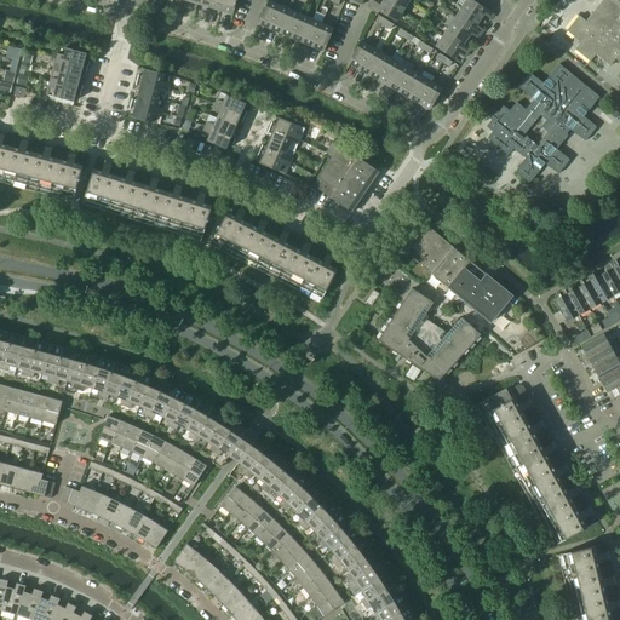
[(212,0),(211,6),(222,10),(224,0),(212,0)]
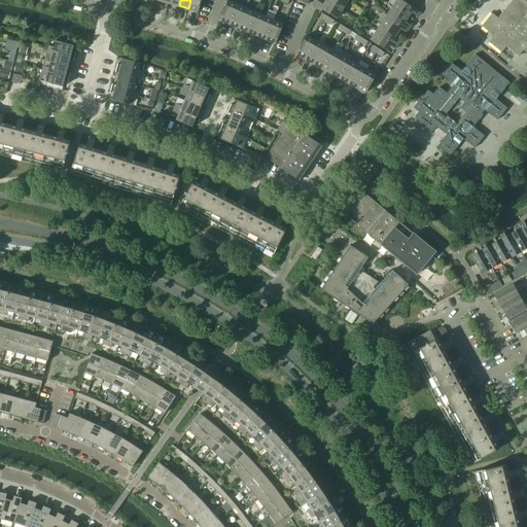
[(190,0),(188,8),(199,11),(202,0),(190,0)]
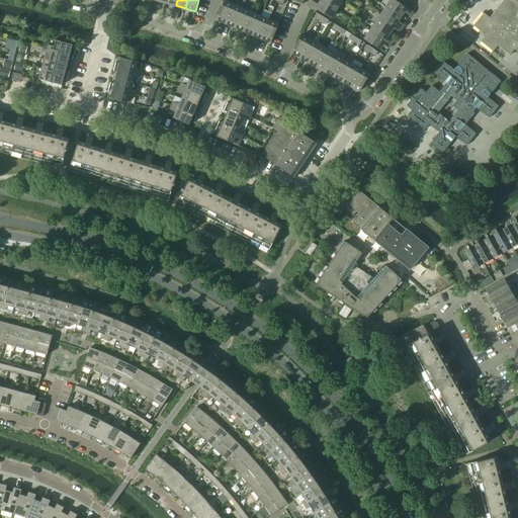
[(336,9),(322,0),(321,0),(319,5),(312,1),(310,4),(331,17),(336,9)]
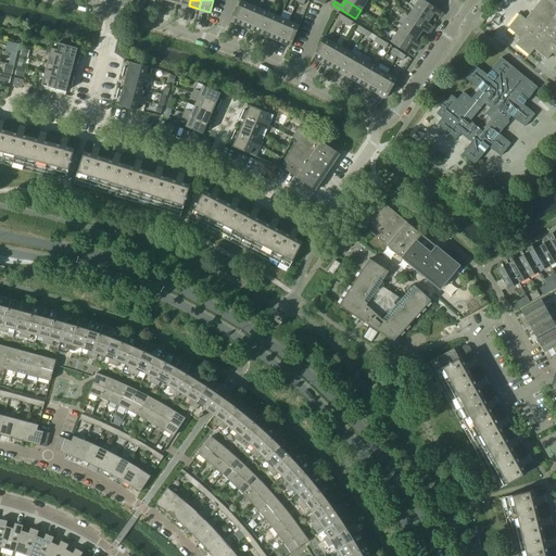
[(345,0),(361,10),(366,1),(365,0),(345,0)]
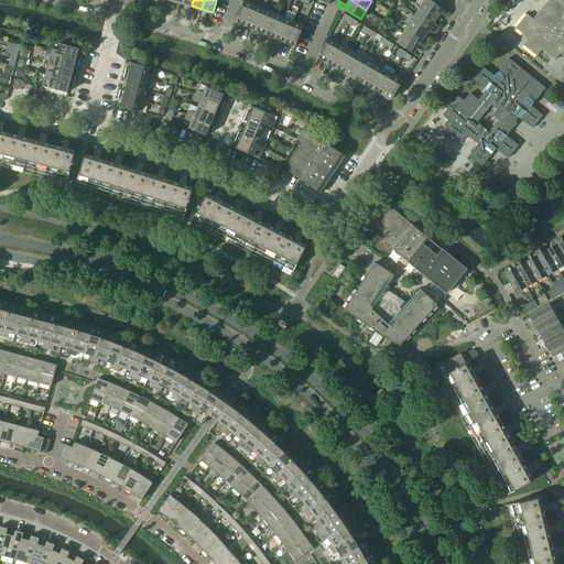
[(418,0),(415,3),(421,7),(436,18),(441,12),(447,17),(449,13),(430,0),(418,0)]
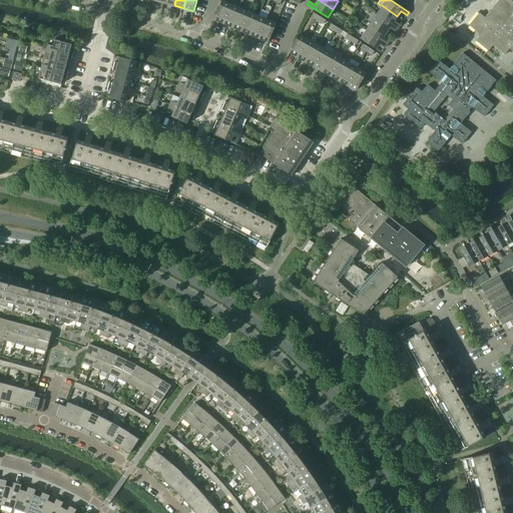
[(512,0),(499,0),(494,7),(496,9),(492,13),(490,11),(485,17),(479,12),(469,25),(481,35),(476,40),(489,51),(493,45),(505,55),(512,46),(512,47),(512,0)]
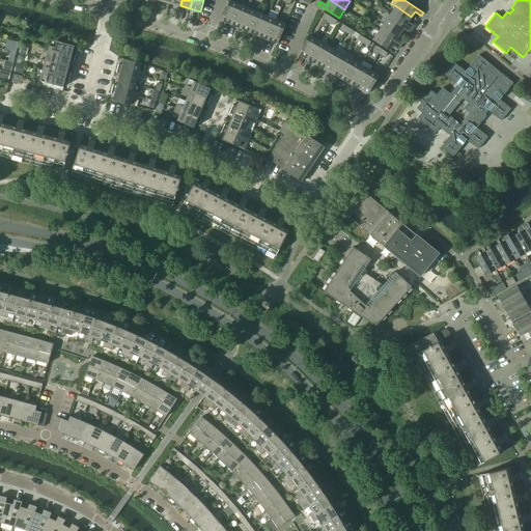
[(222,20),(231,24),(240,5),(230,1),(222,20)]
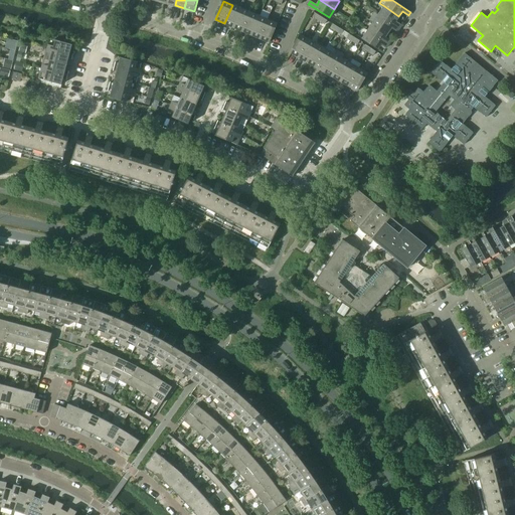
[(224,23),(233,27),(241,8),(232,5),(224,23)]
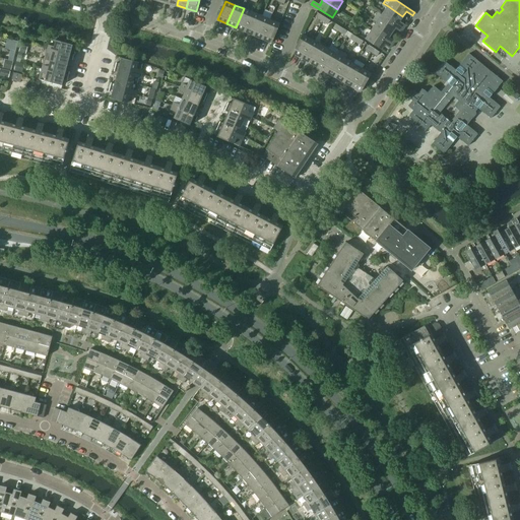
[(388,6),(383,14),(403,28),(406,25),(399,20),(402,16),(388,6)]
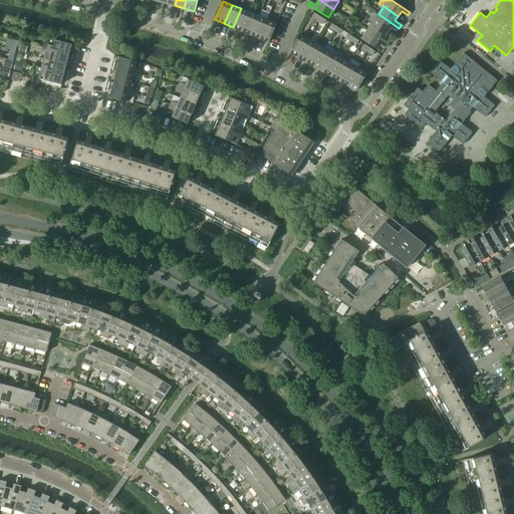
[(233,27),(242,30),(250,12),(241,8),(233,27)]
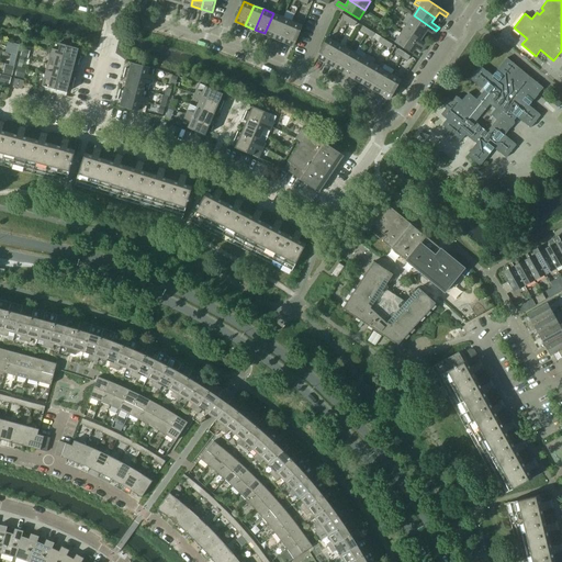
[(265,33),(274,37),(283,18),(273,13),(265,33)]
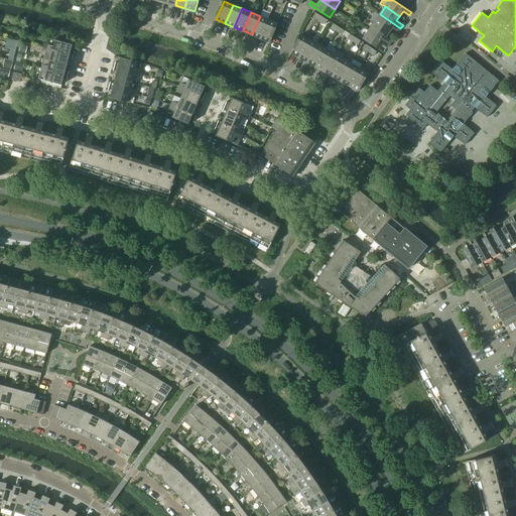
[(380,14),(375,22),(389,32),(392,27),(398,31),(400,28),(380,14)]
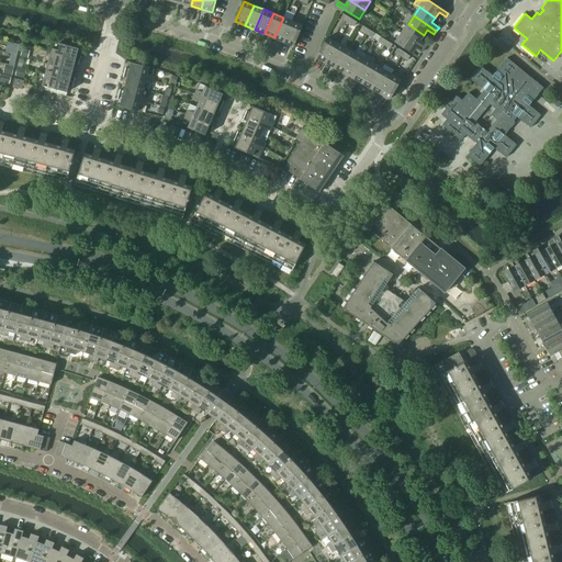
[(274,37),(284,42),(292,22),(283,18),(274,37)]
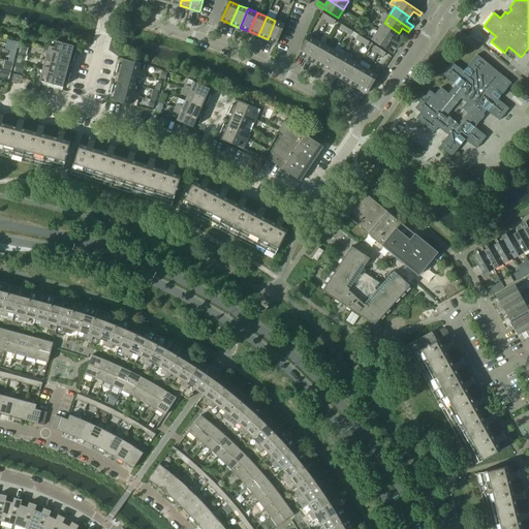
[(275,21),(268,39),(277,43),(285,25),(275,21)]
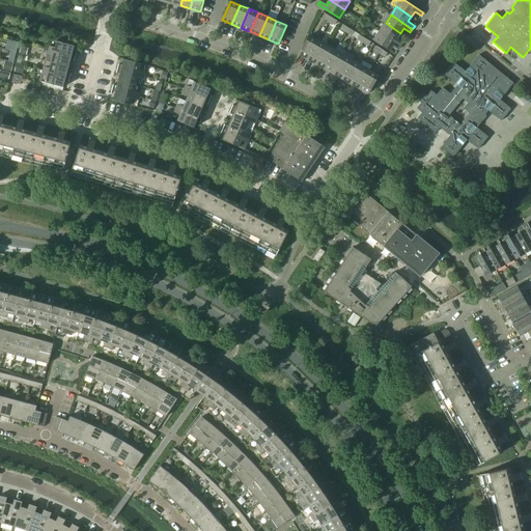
[(386,23),(380,31),(401,46),(403,42),(397,37),(400,33),(386,23)]
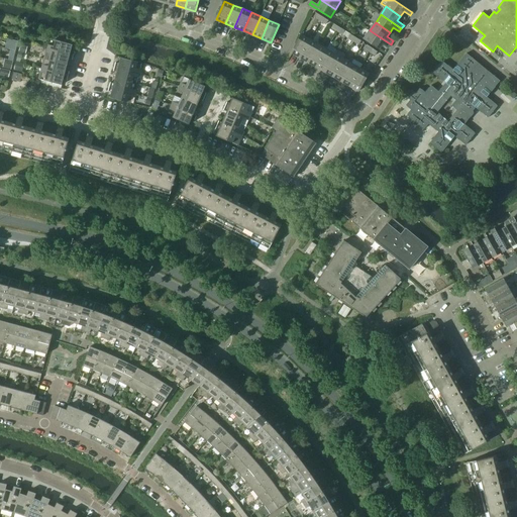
[(391,44),(370,30),(365,38),(379,48),(382,43),(388,47),(391,44)]
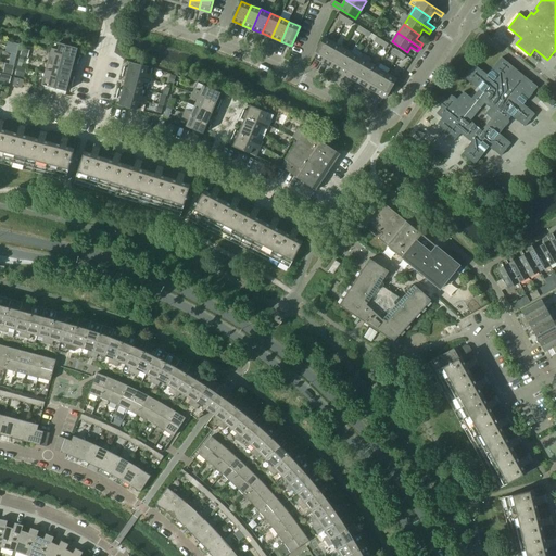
[(313,55),(323,61),(333,42),(324,37),(313,55)]
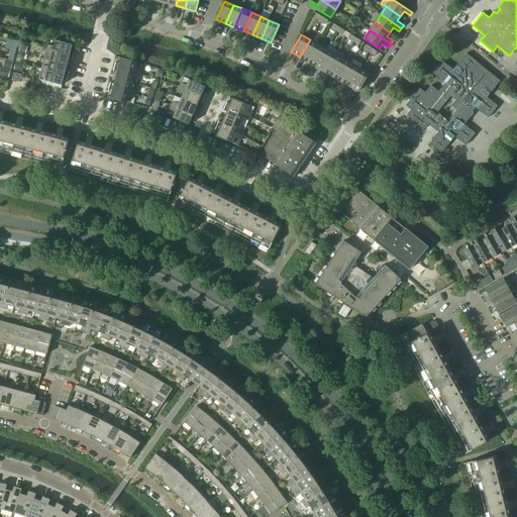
[(49,38),(47,48),(74,56),(75,52),(72,50),(73,44),(49,38)]
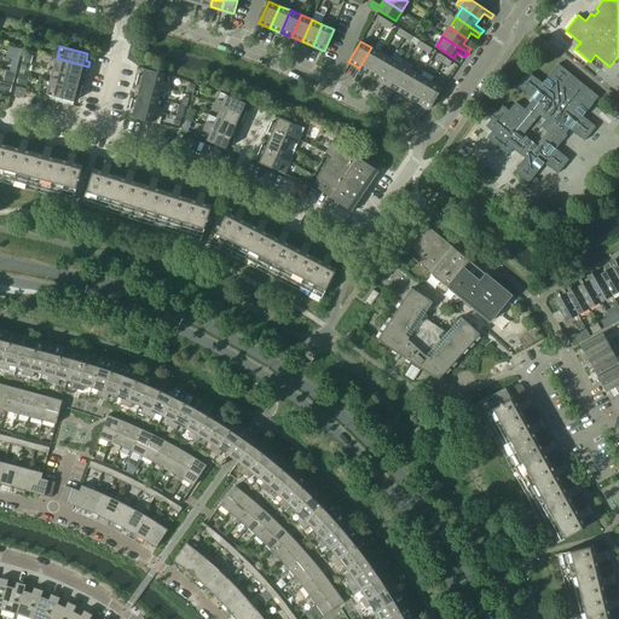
[(359,68),(369,74),(381,53),(371,47),(359,68)]
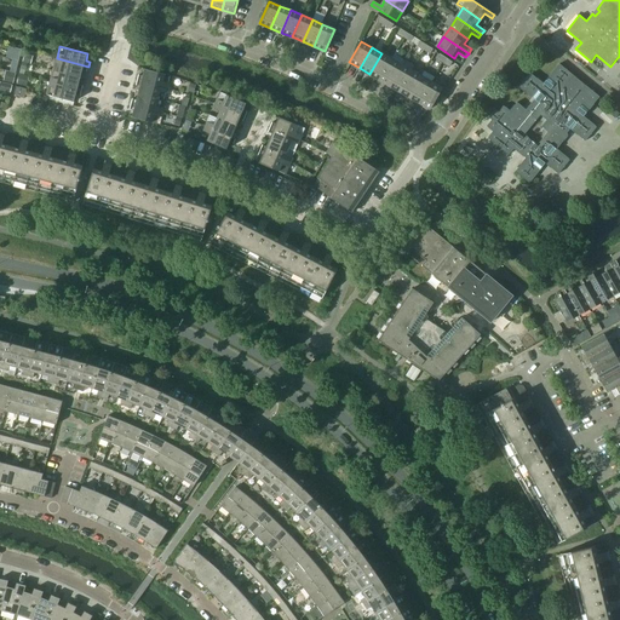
[(369,74),(380,80),(391,59),(382,53),(369,74)]
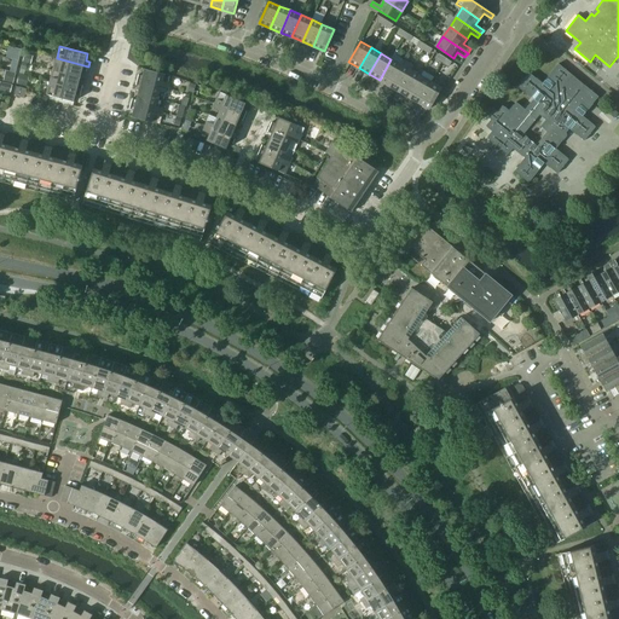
[(57,58),(53,70),(81,77),(82,70),(87,71),(88,67),(57,58)]
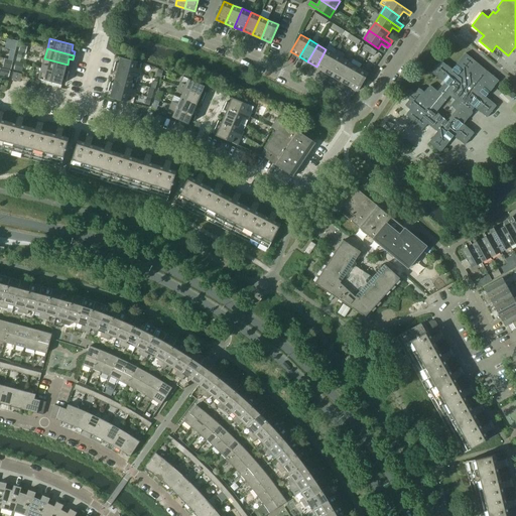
[(316,67),(325,72),(335,53),(326,49),(316,67)]
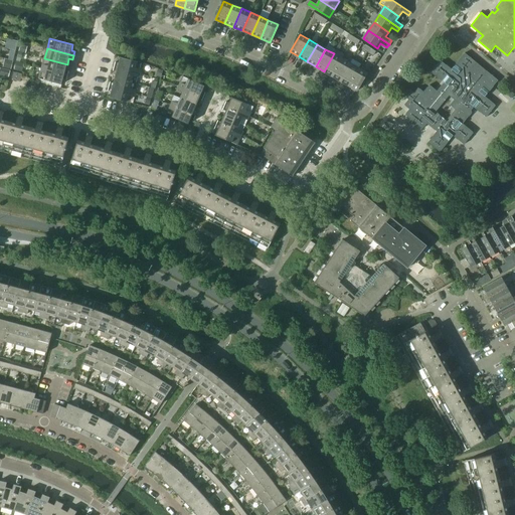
[(324,71),(332,75),(342,58),(334,53),(324,71)]
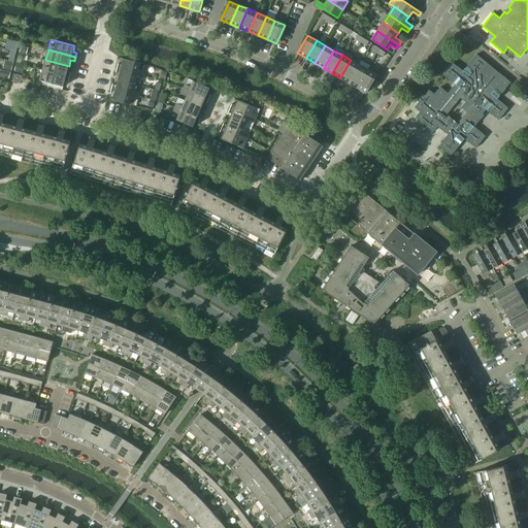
[(421,122),(417,128),(423,133),(427,127),(433,132),(437,126),(448,134),(439,145),(451,156),(464,138),(475,147),(485,135),(474,127),(484,116),(483,112),(486,109),(498,120),(508,108),(497,99),(510,83),(476,55),(463,71),(452,62),(442,73),(455,85),(448,93),(440,87),(434,94),(429,90),(424,96),(419,91),(414,97),(419,101),(415,107),(420,111),(416,118),(421,122)]
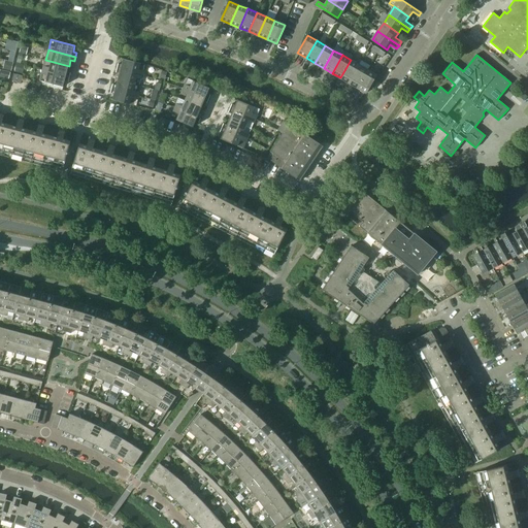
[(119,63),(118,68),(144,75),(145,71),(143,70),(145,64),(124,59),(122,64),(119,63)]
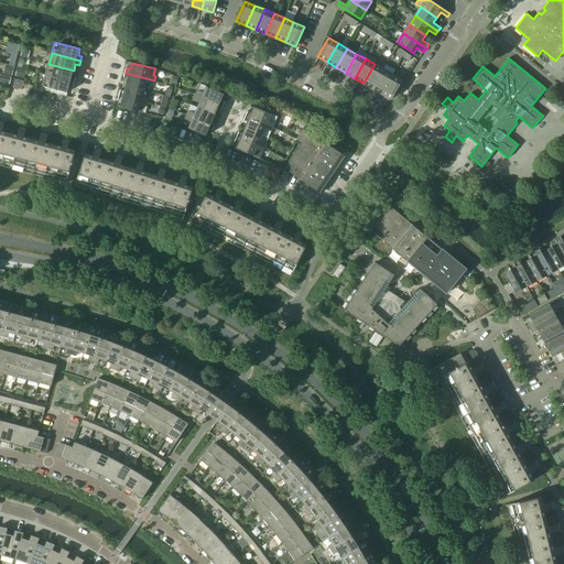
[(49,64),(45,75),(75,83),(76,77),(72,76),(74,71),(49,64)]
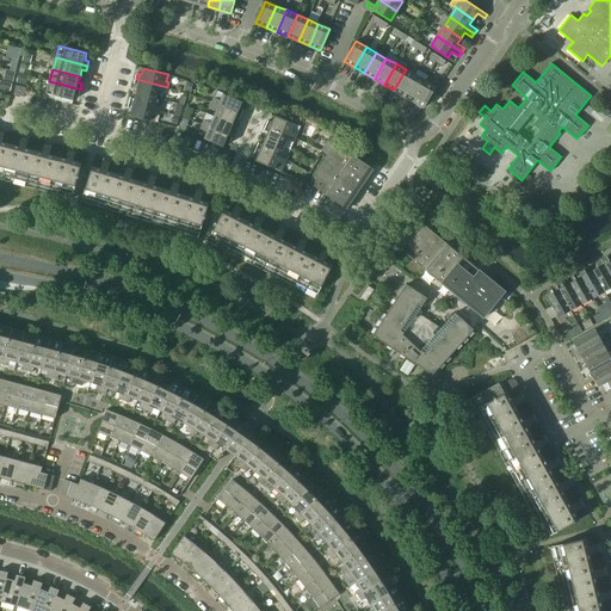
[(394,90),(405,96),(415,75),(406,69),(394,90)]
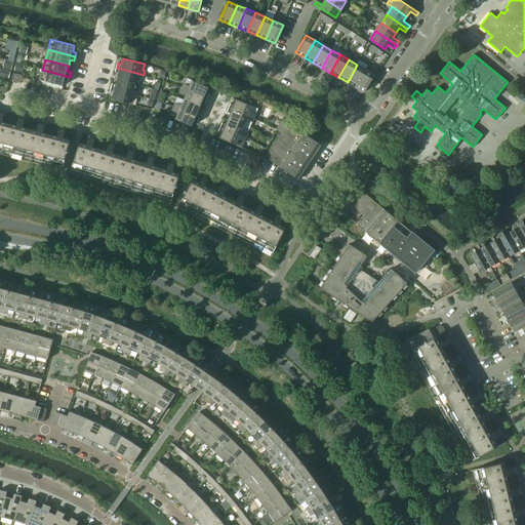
[(3,69),(10,71),(13,63),(5,61),(3,69)]
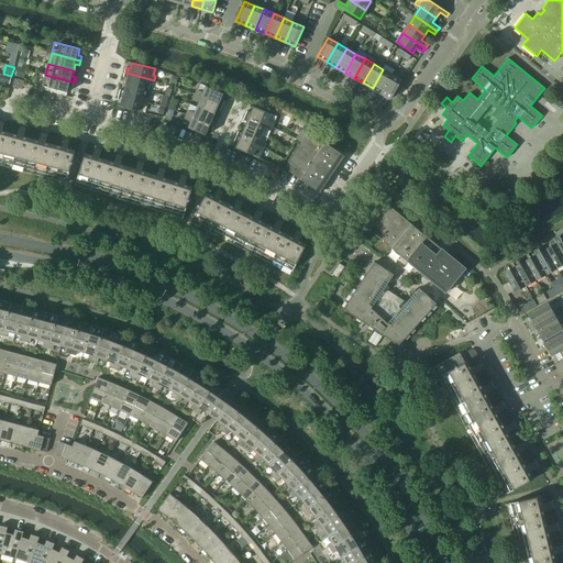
[(26,69),(18,68),(15,77),(24,79),(26,69)]
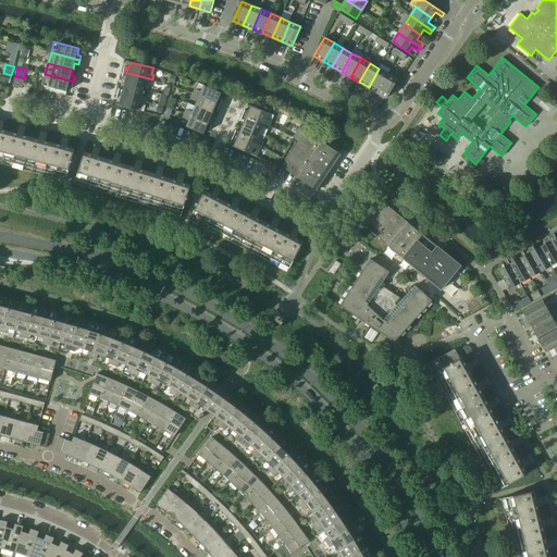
[(369,87),(378,93),(388,74),(379,69),(369,87)]
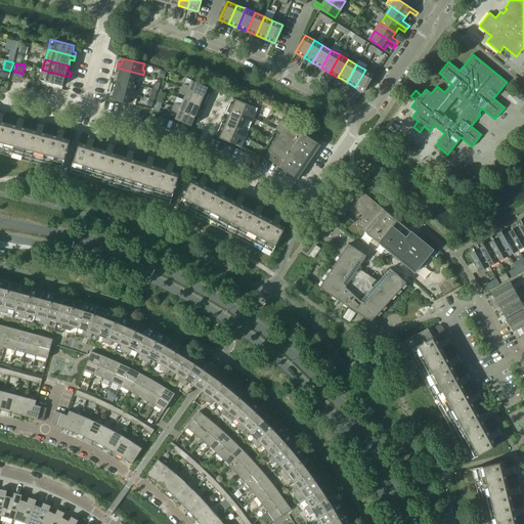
[(119,73),(117,79),(138,84),(140,78),(142,79),(143,75),(117,68),(115,72),(119,73)]
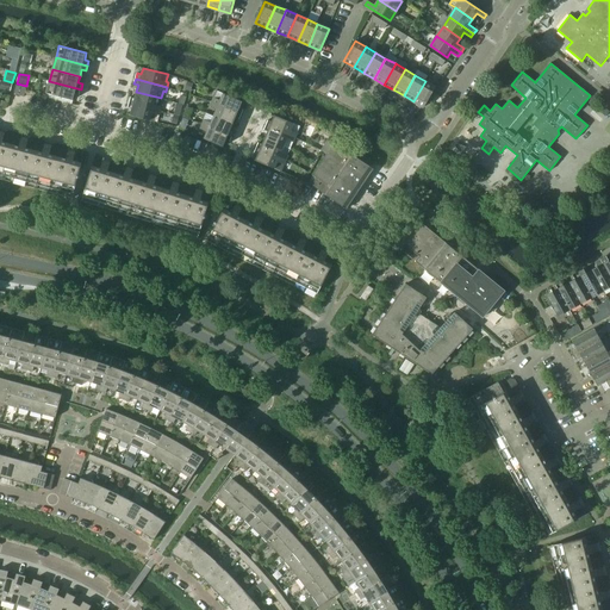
[(0,81),(0,82),(0,87),(11,91),(12,83),(0,81)]
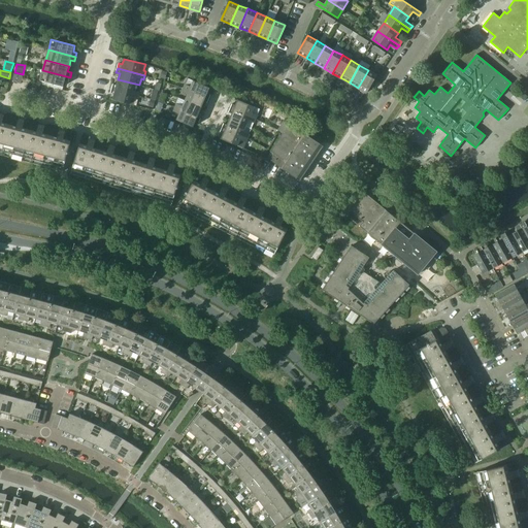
[(70,77),(42,70),(40,80),(63,87),(65,80),(69,81),(70,77)]
